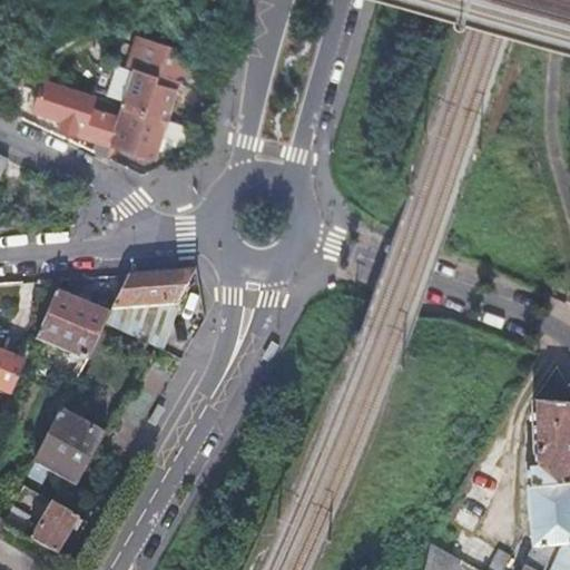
[(150,80),(160,48),(161,45),(130,35),(121,66),(127,67),(117,102),(163,116),(172,86),(150,80)]
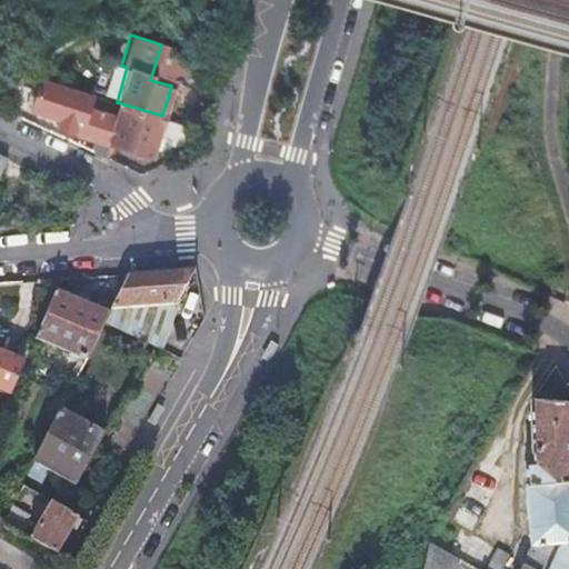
[(117,102),(82,91),(41,79),(32,111),(60,120),(59,126),(106,140),(117,102)]
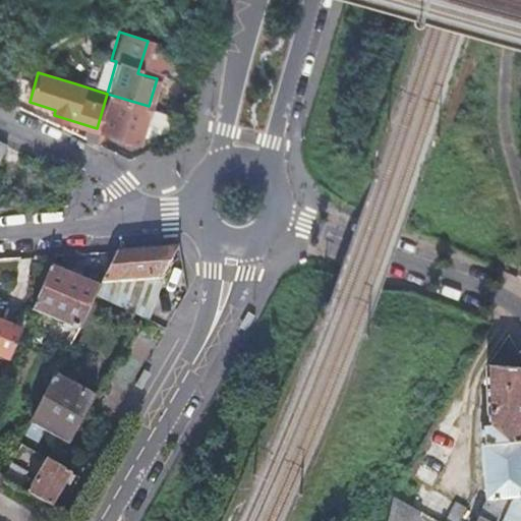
[(97,128),(118,135),(138,141),(149,106),(107,94),(97,128)]
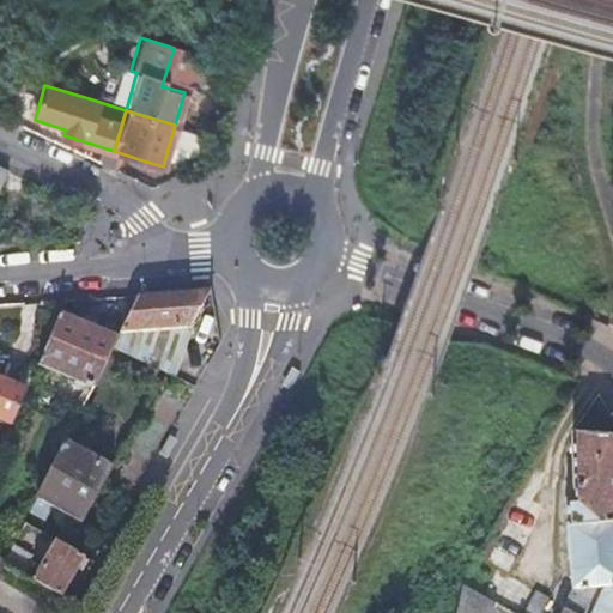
[(0,169),(0,190),(10,174),(0,169)]
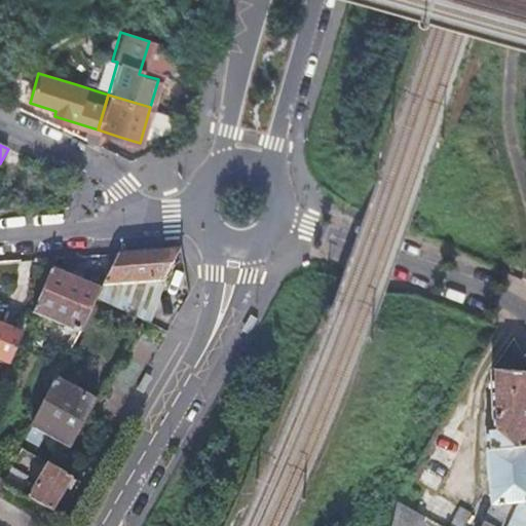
[(103,283),(101,287),(98,294),(122,306),(129,292),(164,290),(163,277),(179,248),(118,252),(103,283)]
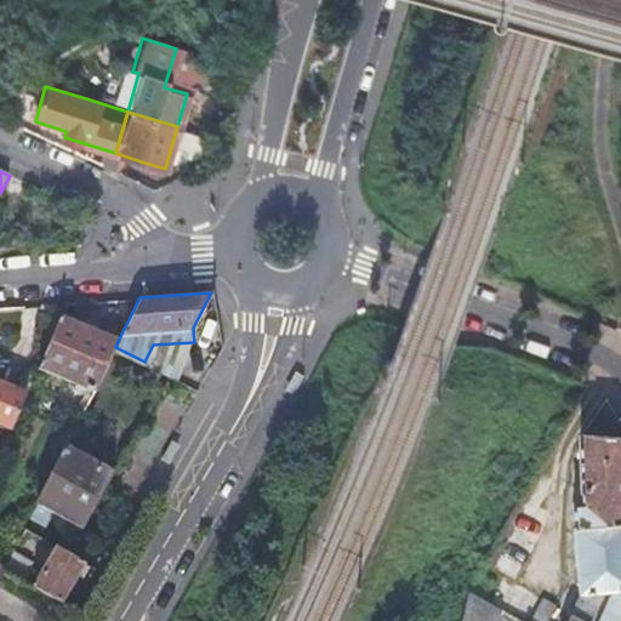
[(140,297),(118,300),(110,328),(121,334),(140,297)]
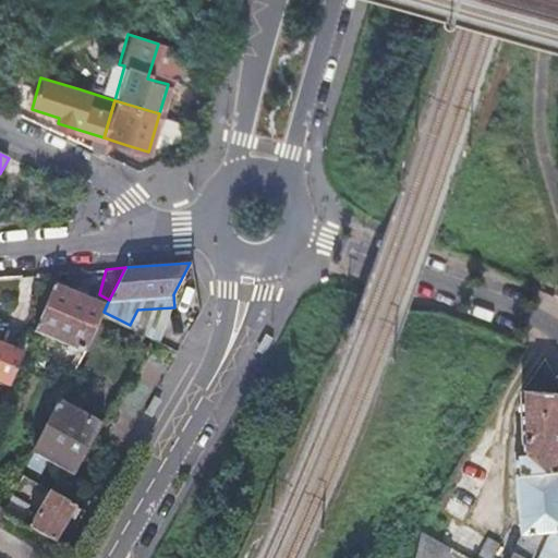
[(107,304),(55,279),(34,327),(83,352),(104,312),(107,304)]
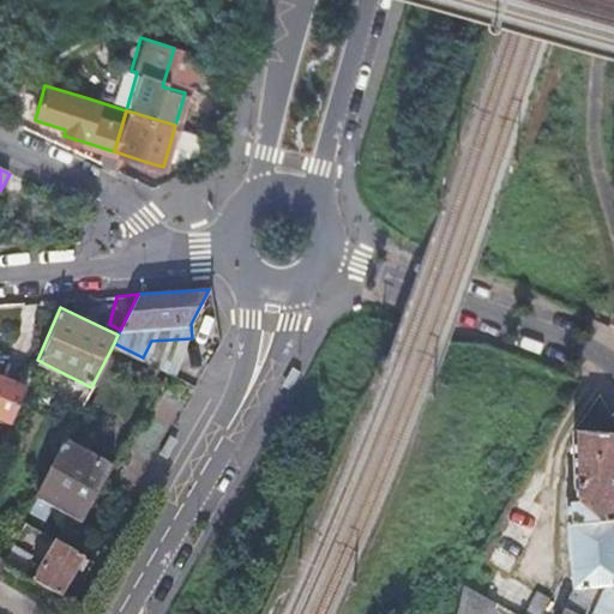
[(0,411),(12,417),(28,384),(0,371),(0,411)]
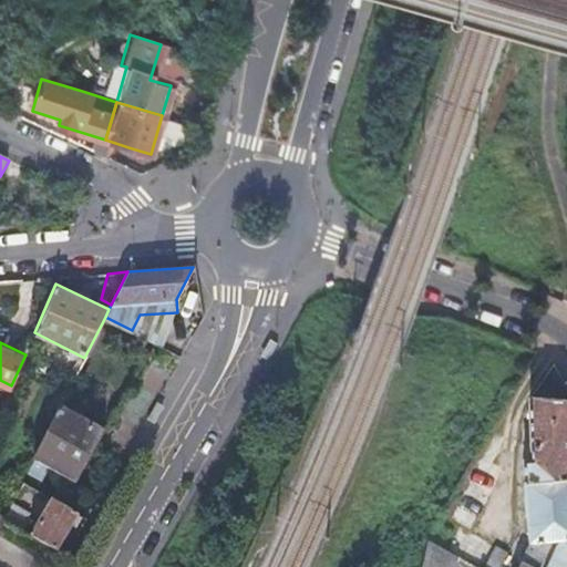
[(566,566),(566,391),(556,371),(550,367),(529,397),(531,460),(522,461),(531,545),(518,566),(566,566)]
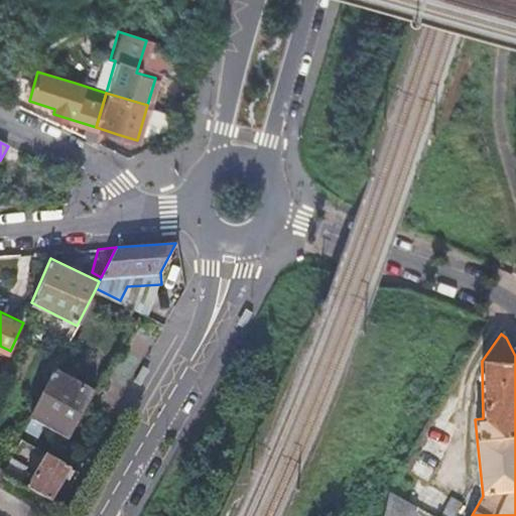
[(53,372),(30,418),(68,439),(84,412),(93,394),(53,372)]
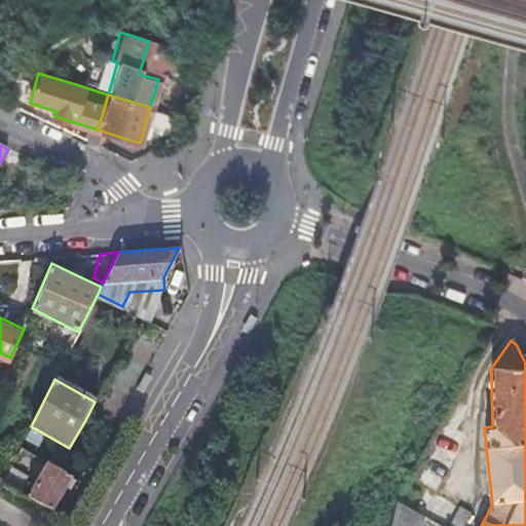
[(48,462),(28,498),(49,513),(70,477),(48,462)]
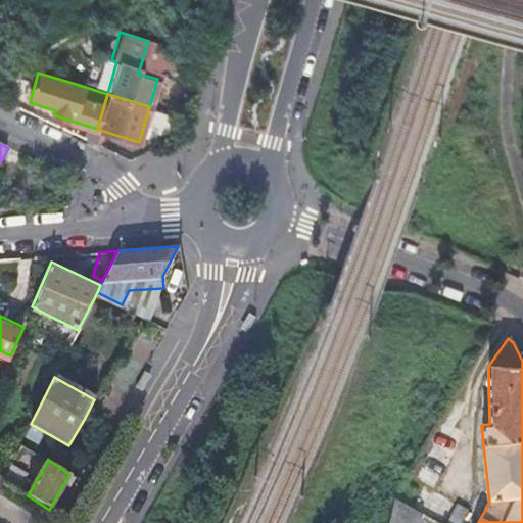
[(419,522),(422,514),(396,501),(393,498),(387,522),(419,522)]
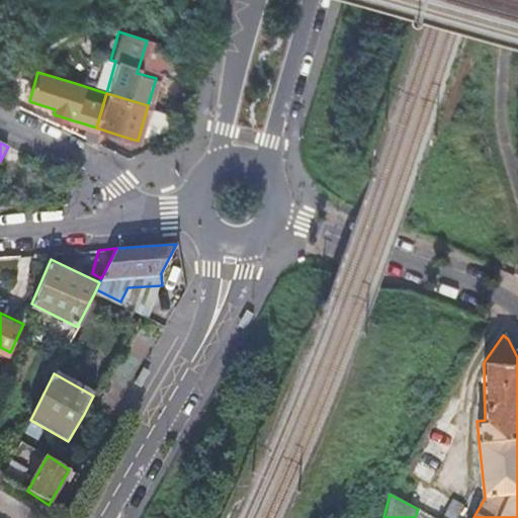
[(461,517),(468,506),(453,497),(441,517),(461,517)]
